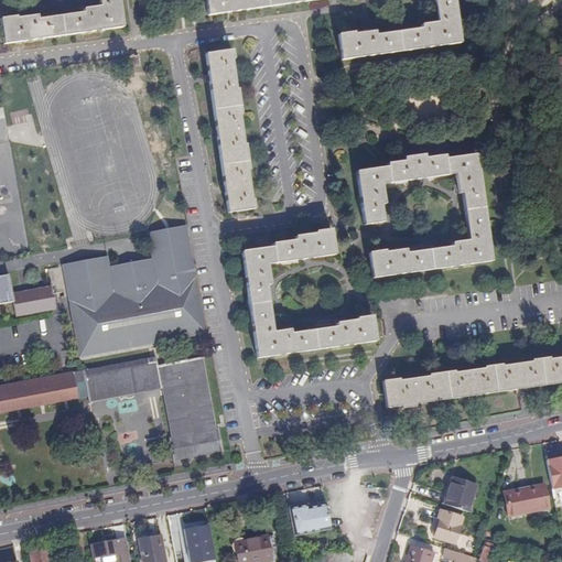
[(1,17),(6,42),(123,25),(119,0),(99,0),(100,6),(84,8),(84,11),(38,18),(38,14),(18,18),(17,14),(1,17)]
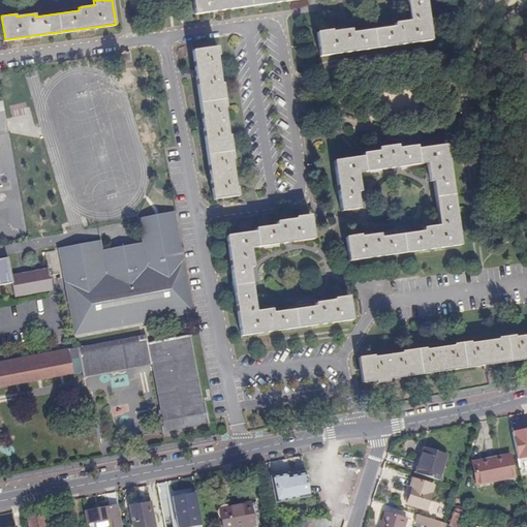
[(193,0),(196,11),(276,0),(193,0)]
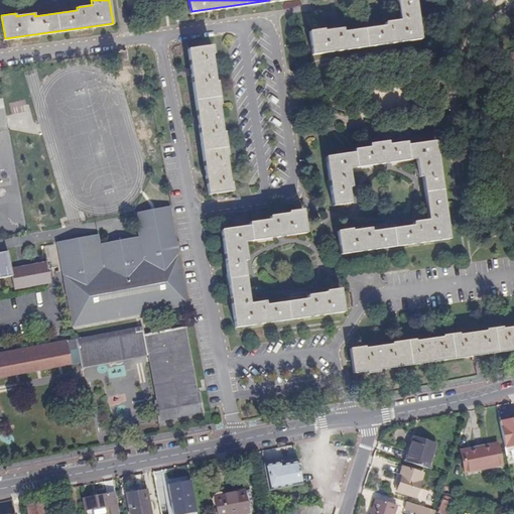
[(422,36),(416,0),(398,0),(401,18),(386,20),(387,23),(345,29),(344,26),(326,28),(325,26),(311,28),(314,51),(422,36)]
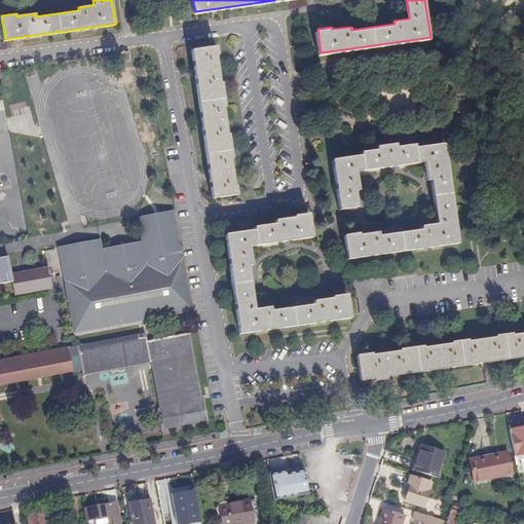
[(216,45),(192,48),(213,196),(237,193),(236,185),(233,185),(229,156),(232,156),(228,133),(225,134),(222,106),(225,105),(221,81),(218,82),(214,53),(217,53),(216,45)]
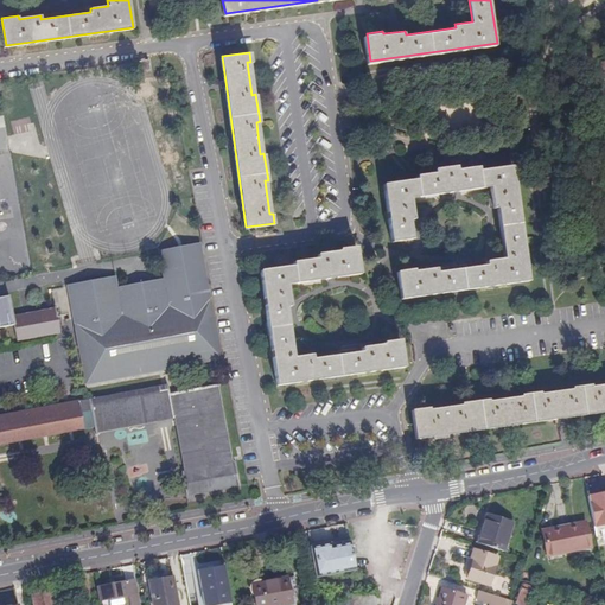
[(139,69),(150,68),(148,58),(138,59),(139,69)]
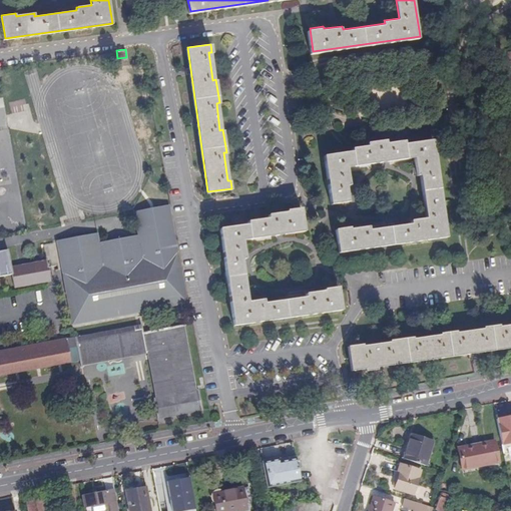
[(341,250),(449,235),(435,138),(407,143),(406,139),(389,141),(388,138),(369,141),(370,144),(355,146),(355,150),(327,154),(333,202),(350,199),(348,184),(352,184),(349,166),(416,156),(419,174),(423,174),(429,216),(414,218),(414,222),(372,228),(371,224),(353,227),(353,226),(338,228),(341,250)]
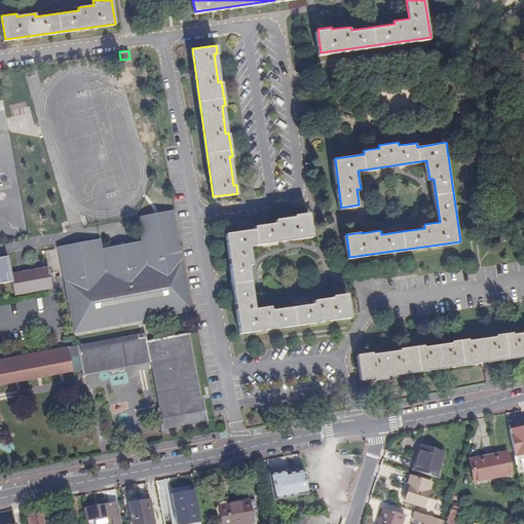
[(75,331),(193,308),(175,209),(138,216),(142,241),(103,249),(100,238),(59,246),(75,331)]
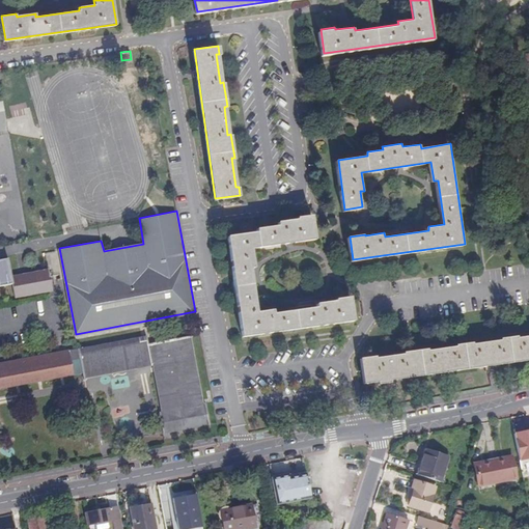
[(256,231),(229,235),(244,335),(356,319),(353,296),(338,298),(338,299),(318,302),(319,306),(276,311),(275,308),(258,310),(252,267),(255,267),(253,248),(316,239),(313,214),(299,216),(299,218),(279,221),(280,225),(256,228),(256,231)]
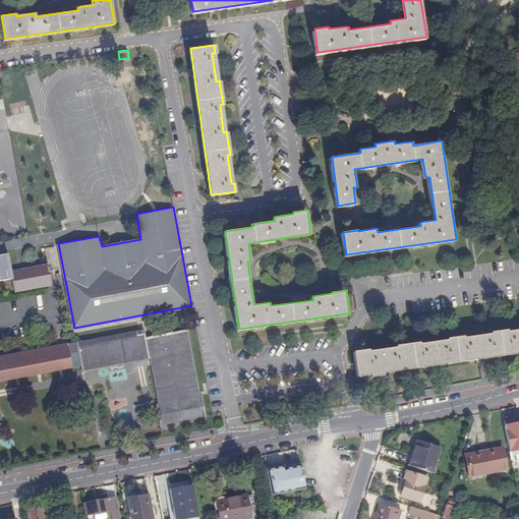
[(0,279),(13,278),(11,270),(12,269),(9,253),(0,254),(0,279)]
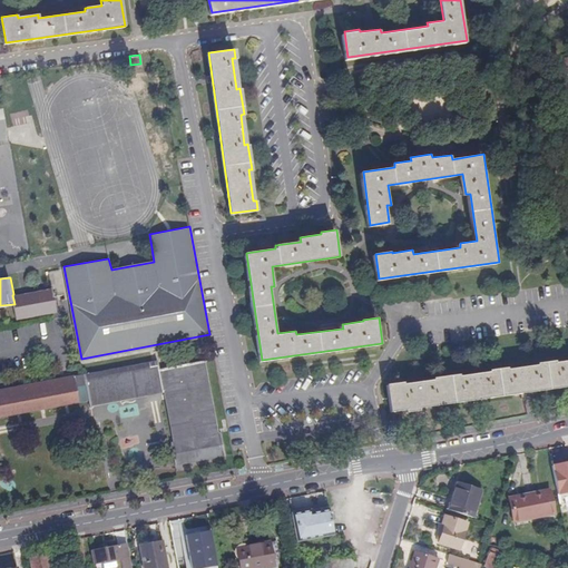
[(17,317),(19,317),(57,310),(52,287),(15,294),(13,294),(12,295),(15,304),(17,317)]
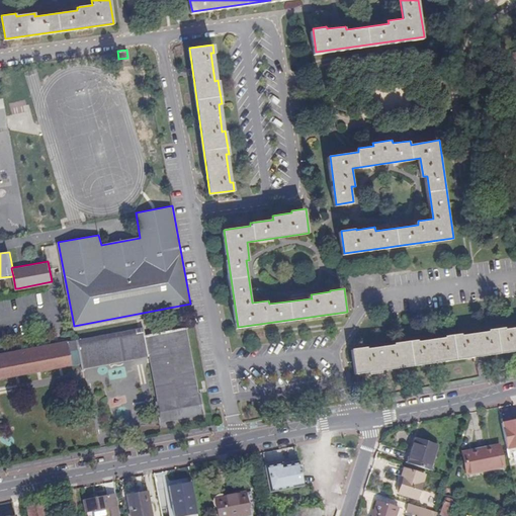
[(159,421),(206,412),(203,391),(198,392),(186,326),(146,333),(145,325),(0,351),(0,376),(73,363),(70,348),(78,347),(81,364),(150,351),(159,400),(155,401),(159,421)]
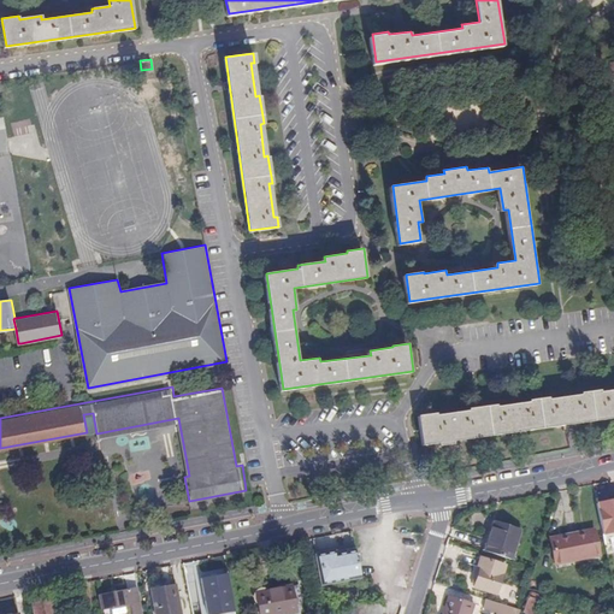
[(613,389),(602,391),(602,389),(583,391),(583,394),(550,399),(550,396),(531,399),(531,401),(497,406),(497,403),(471,407),(471,409),(438,414),(438,412),(420,414),(424,442),(440,440),(441,443),(454,441),(454,438),(613,415),(613,389)]
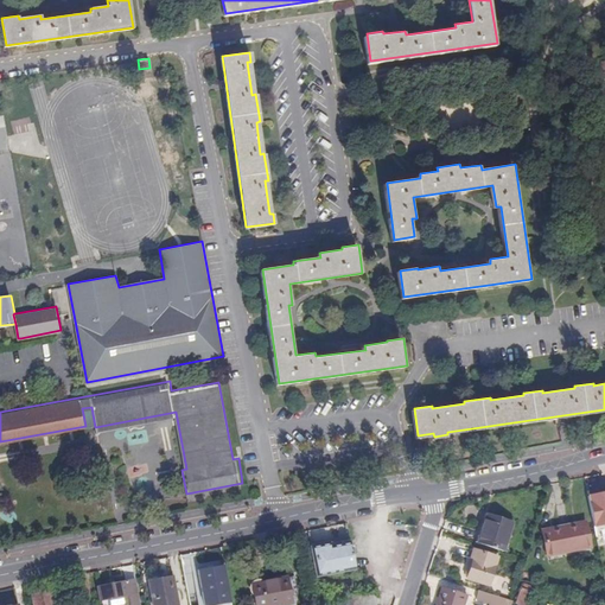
[(604,491),(588,495),(594,526),(604,523),(604,491)]
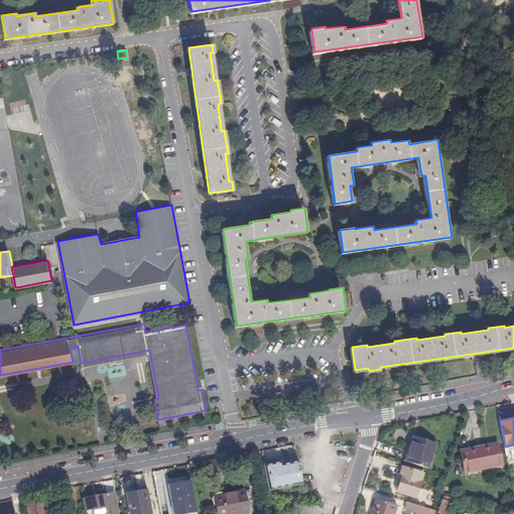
[(407,461),(429,468),(436,442),(414,436),(407,461)]
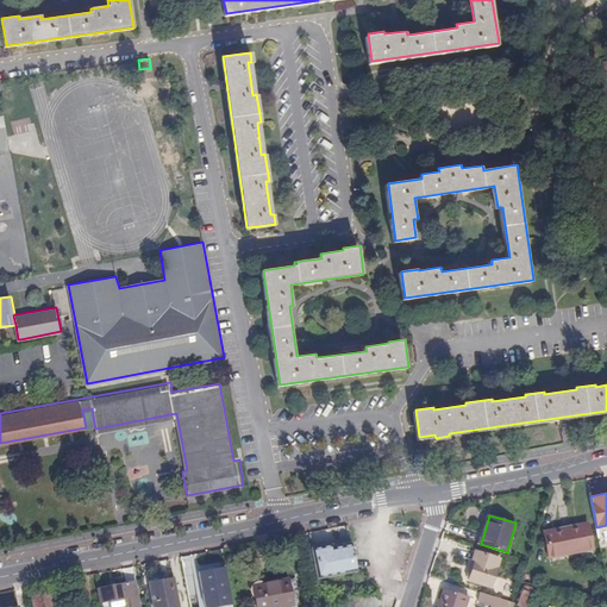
[(593,549),(589,524),(544,531),(549,556),(593,549)]
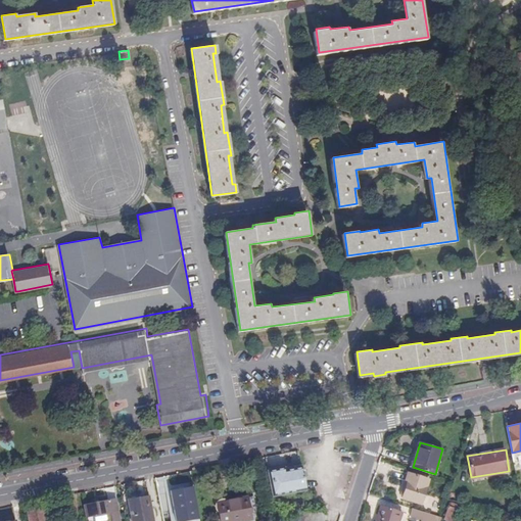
[(305,470),(304,468),(289,470),(288,468),(271,470),(275,496),(309,490),(306,477),(308,477),(308,474),(305,475),(305,471),(306,471),(306,470),(305,470)]
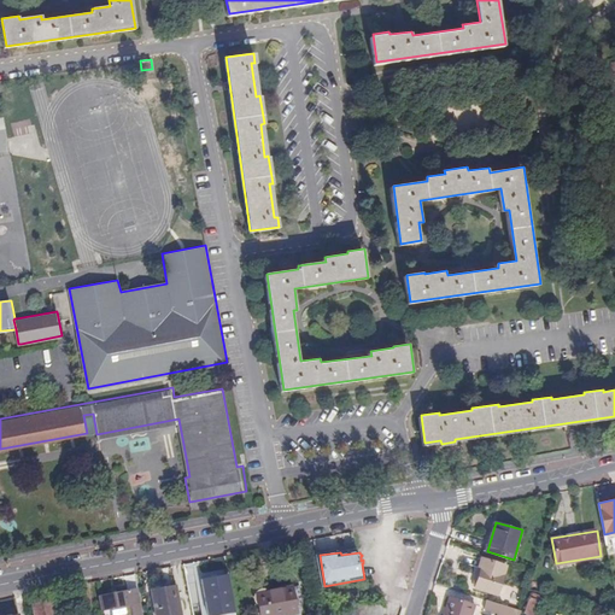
[(507,566),(482,557),(479,568),(482,569),(476,587),(497,595),(507,566)]
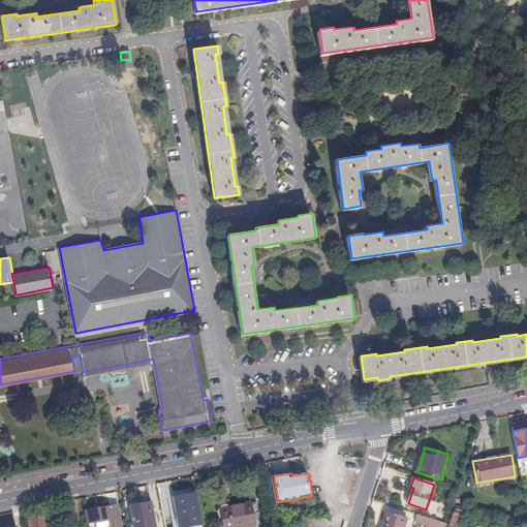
[(203,509),(200,501),(193,502),(191,493),(167,497),(172,515),(203,509)]
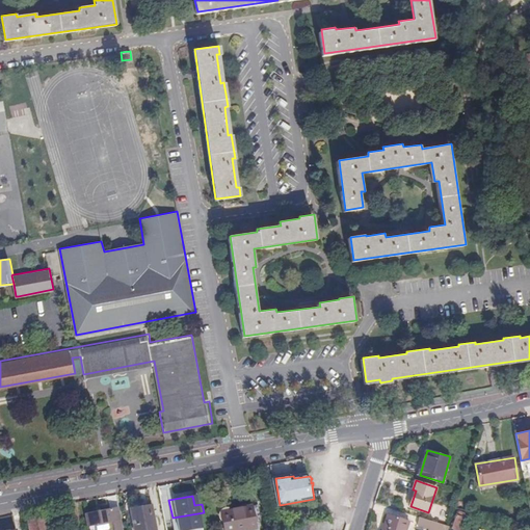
[(261,503),(254,505),(256,515),(263,514),(261,503)]
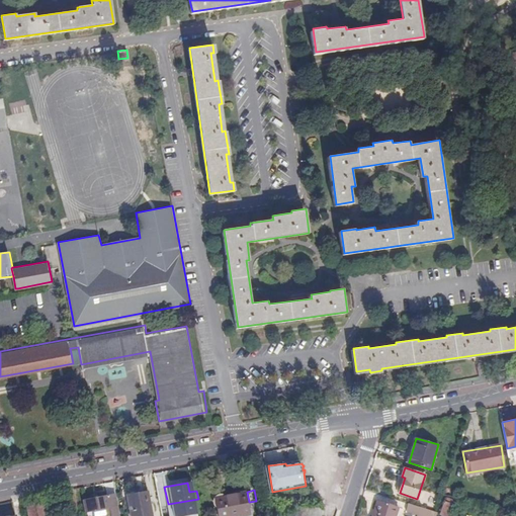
[(154,515),(150,491),(131,495),(134,515),(154,515)]
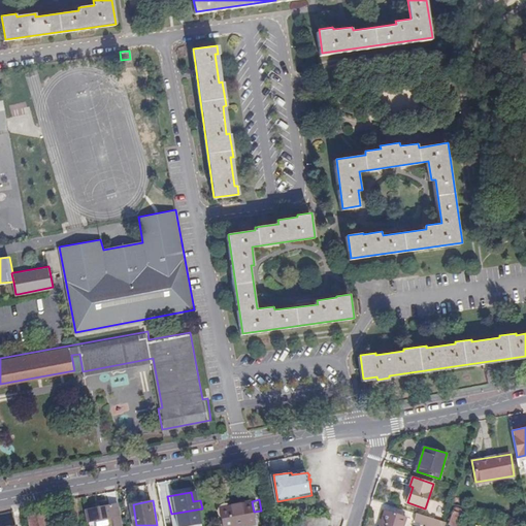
[(254,512),(252,501),(223,506),(226,525),(243,525),(257,524),(254,512)]
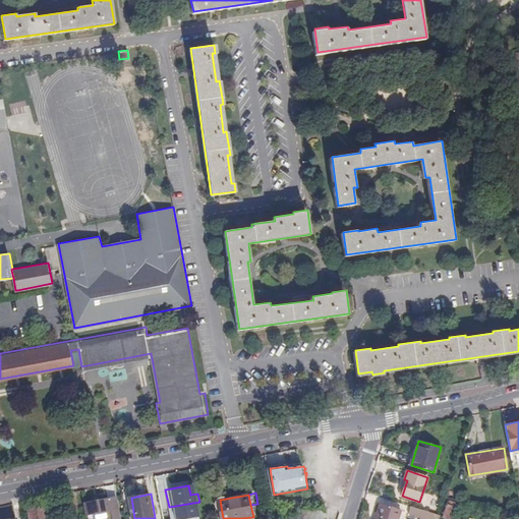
[(122,518),(118,496),(88,502),(90,513),(101,511),(103,518),(117,516),(117,518),(122,518)]
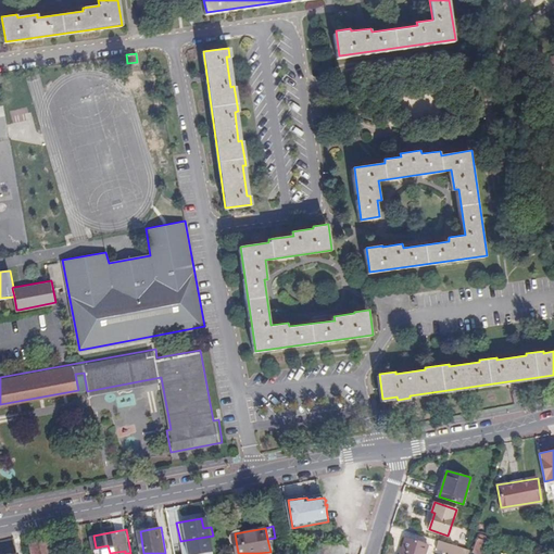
[(52,538),(48,539),(30,542),(33,553),(51,553),(50,550),(55,549),(52,538)]
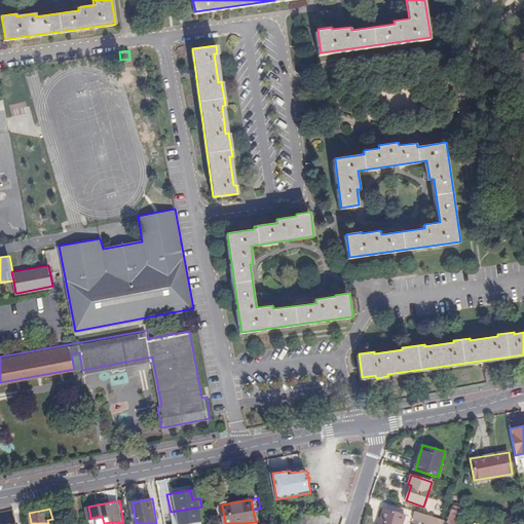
[(401,523),(405,515),(384,509),(379,523),(401,523)]
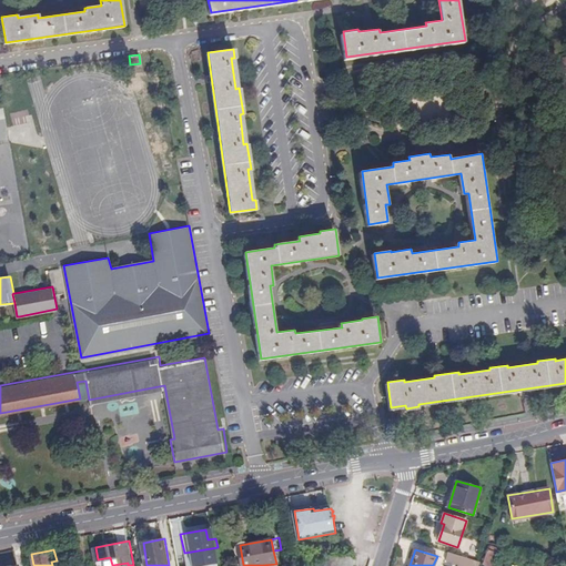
[(491,565),(496,552),(486,549),(481,565),(491,565)]
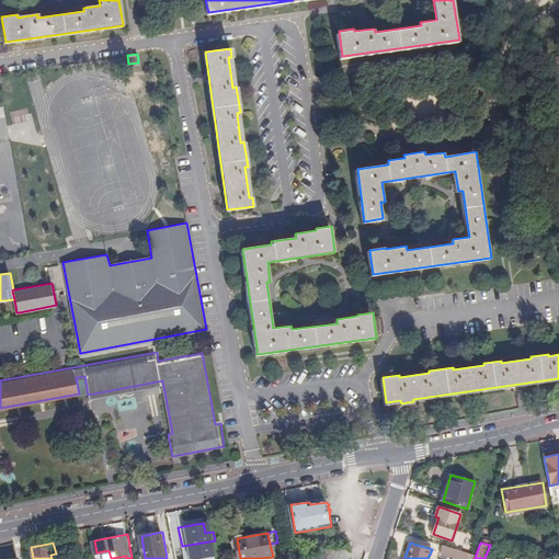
[(451,558),(470,558),(472,555),(443,545),(440,552),(452,556),(451,558)]
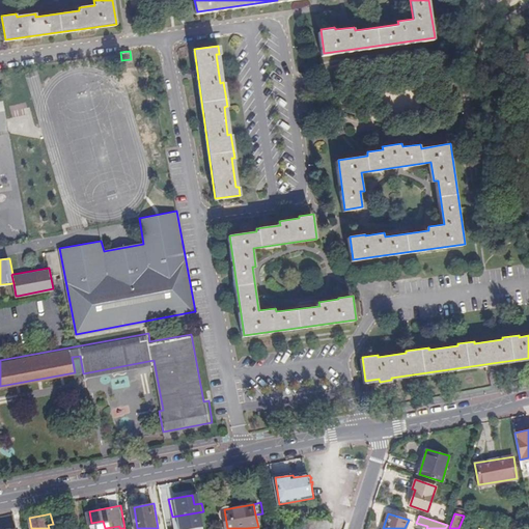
[(308,523),(308,528),(329,528),(327,519),(308,523)]
